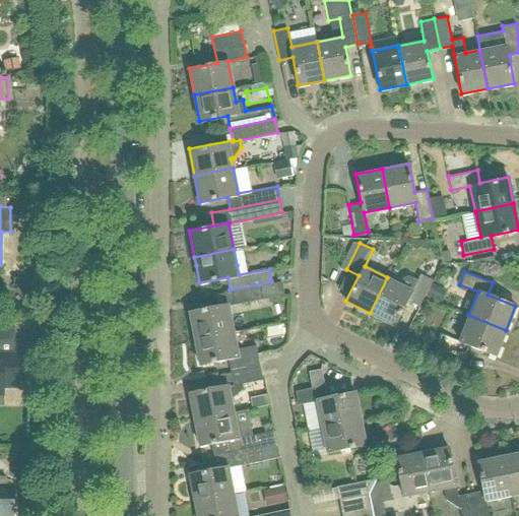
[(398,283),(387,277),(370,313),(394,325),(406,300),(418,306),(432,278),(419,272),(416,278),(408,274),(401,276),(398,283)]
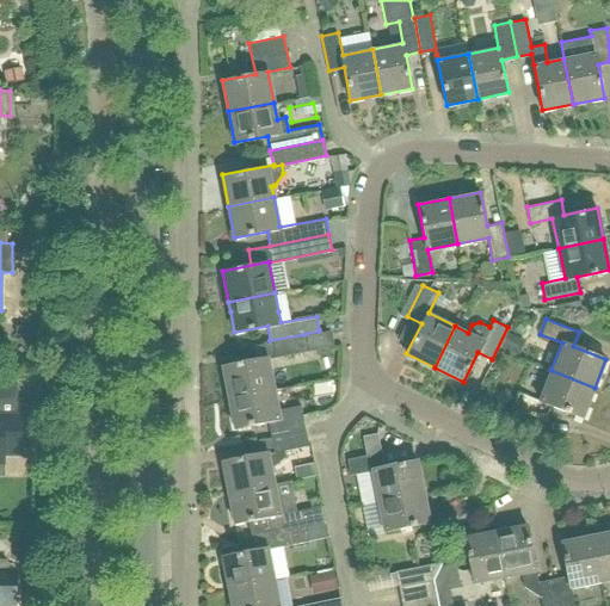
[(248,345),(252,359),(267,357),(267,358),(308,350),(305,334),(270,340),(248,345)]
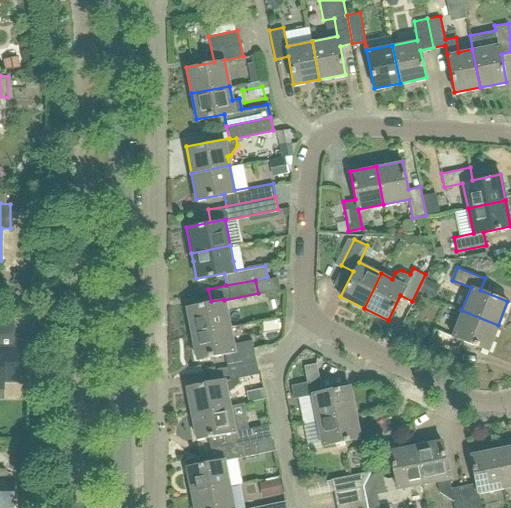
[(186,306),(191,332),(229,325),(224,300),(224,299),(211,301),(186,306)]
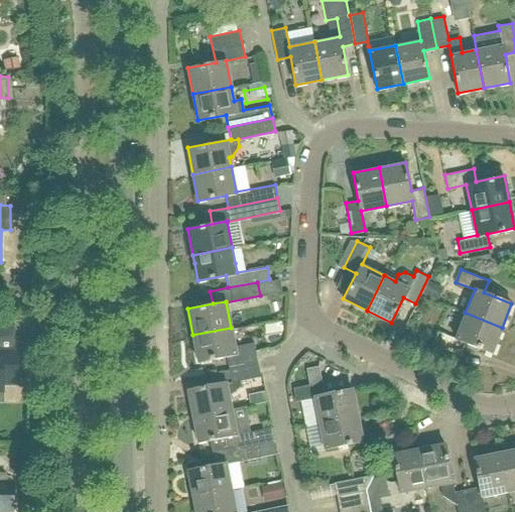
[(502,328),(465,312),(456,338),(437,331),(431,344),(461,355),(461,354),(465,342),(492,353),(502,328)]
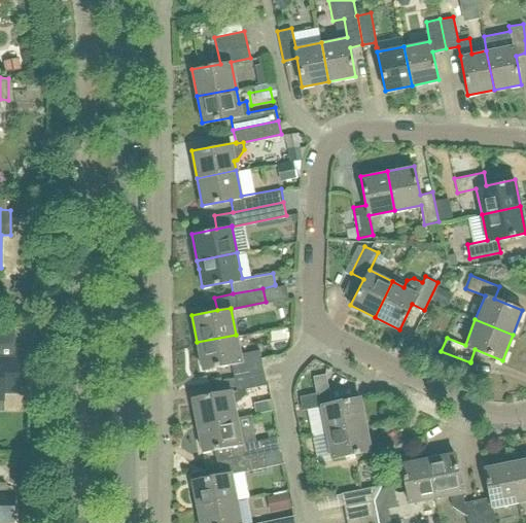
[(241,360),(236,335),(197,342),(202,370),(231,363),(233,376),(263,371),(260,357),(241,360)]
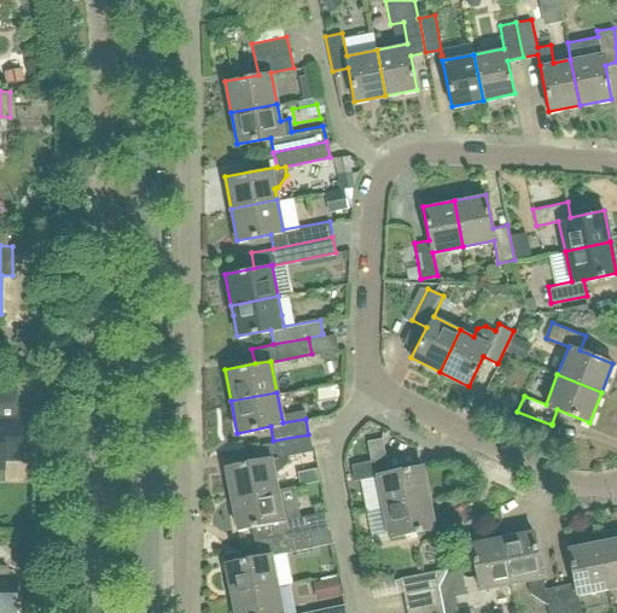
[(0,467),(3,468),(3,457),(22,457),(22,402),(0,402),(0,467)]
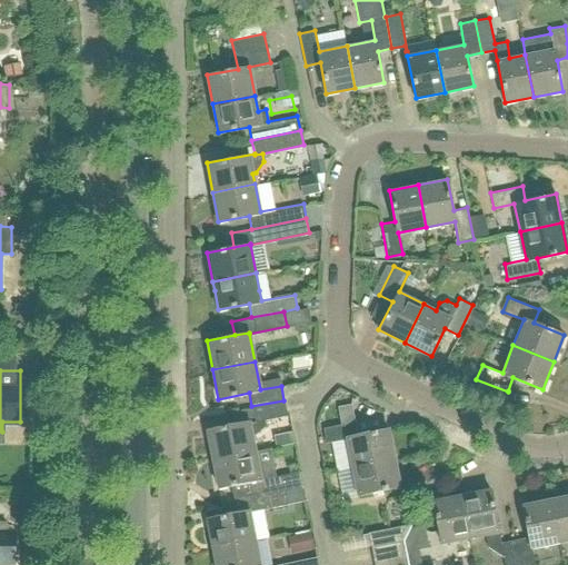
[(287,415),(284,400),(251,406),(255,420),(252,420),(252,422),(287,415)]
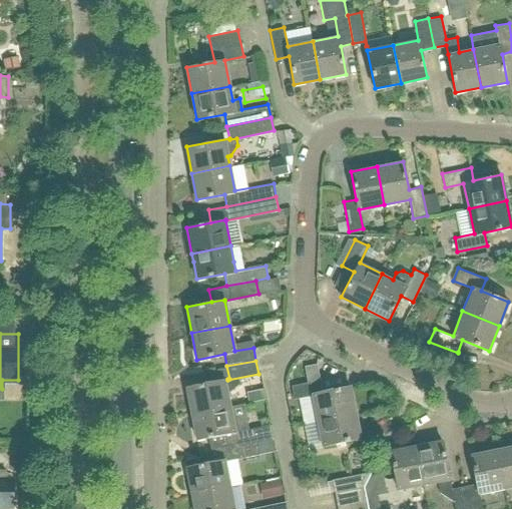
[(246,395),(261,391),(256,376),(242,380),(246,395)]
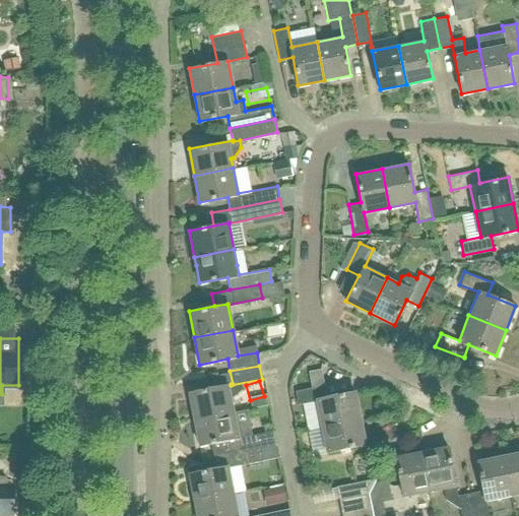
[(316,400),(321,426),(360,417),(354,391),(326,397),(324,384),(295,390),(297,404),(316,400)]
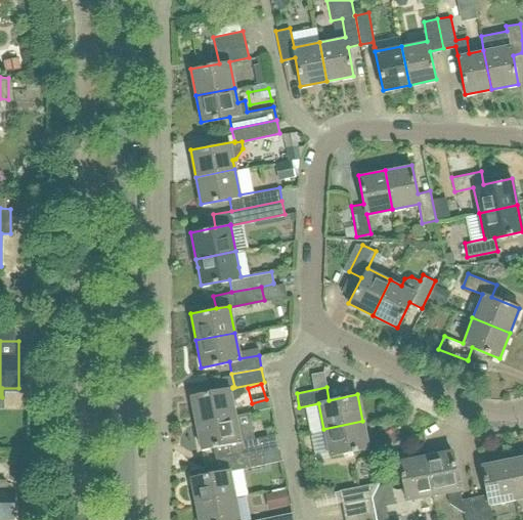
[(195,422),(234,415),(229,389),(230,388),(229,388),(190,395),(195,422)]
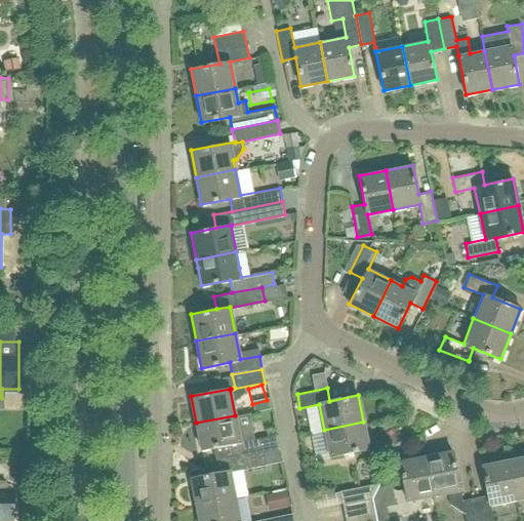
[(238,431),(235,415),(196,423),(201,449),(230,444),(232,456),(262,450),(278,447),(275,434),(248,439),(246,429),(238,431)]
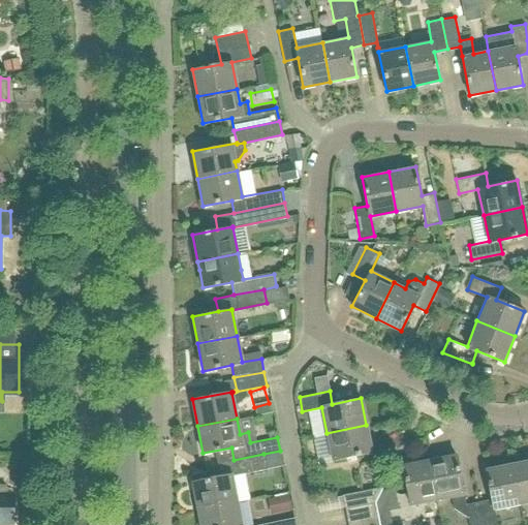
[(371,452),(366,425),(327,433),(333,460),(371,452)]
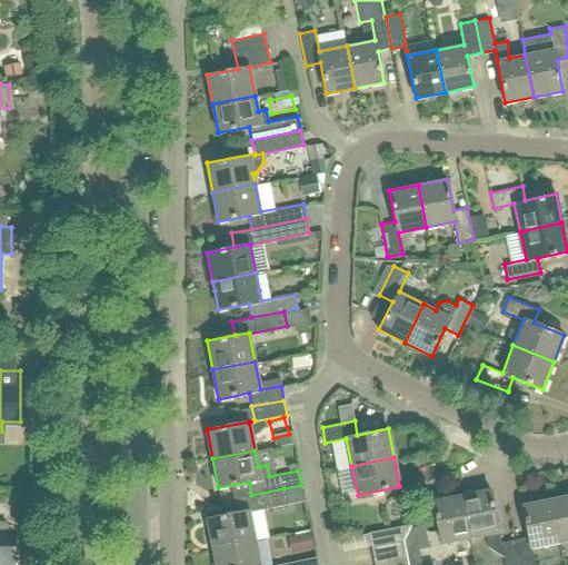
[(249,509),(249,511),(287,503),(284,488),(251,495),(232,498),(236,513),(249,509)]
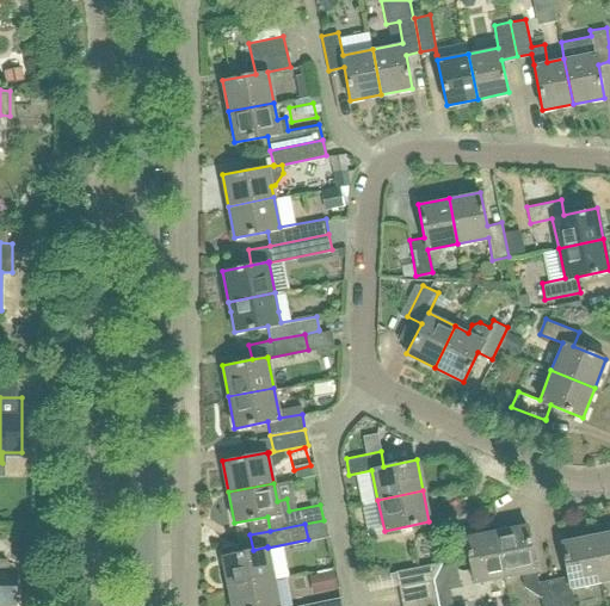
[(537,581),(536,574),(527,525),(495,531),(504,575),(521,573),(523,585),(540,594),(541,605),(558,605),(552,577),(537,581)]
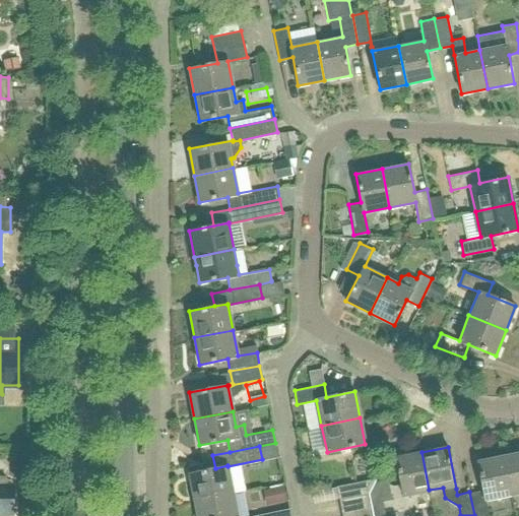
[(402,496),(429,490),(422,452),(395,457),(402,496)]
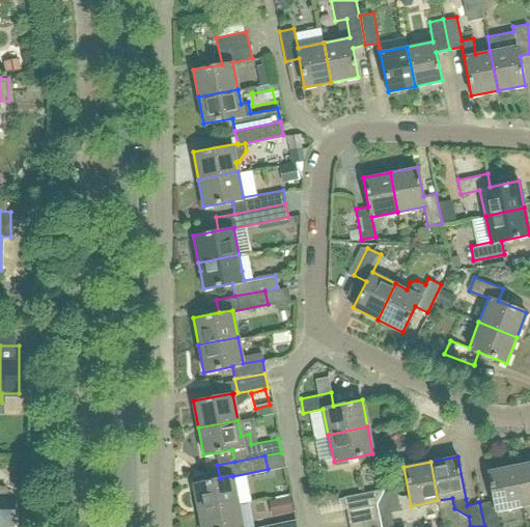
[(529,462),(513,465),(521,504),(529,502),(529,462)]
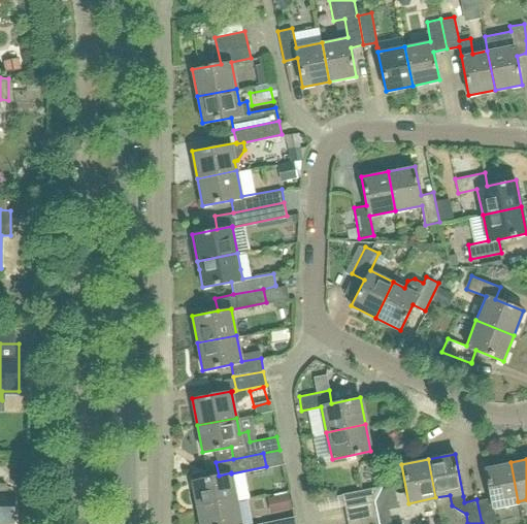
[(518,501),(511,462),(484,468),(490,497),(476,499),(482,523),(496,523),(493,506),(518,501)]
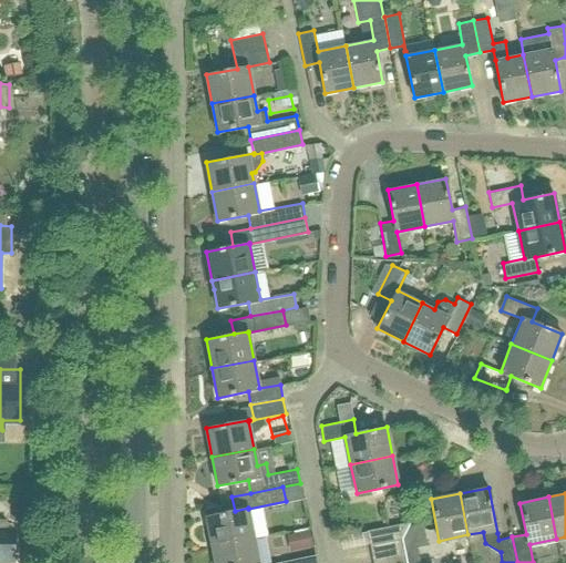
[(212,545),(254,536),(248,509),(248,508),(235,511),(206,517),(212,545)]
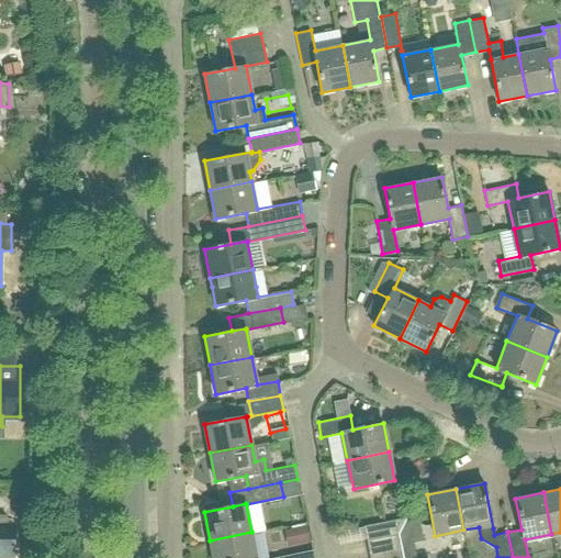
[(0,557),(13,557),(13,524),(0,523),(0,557)]
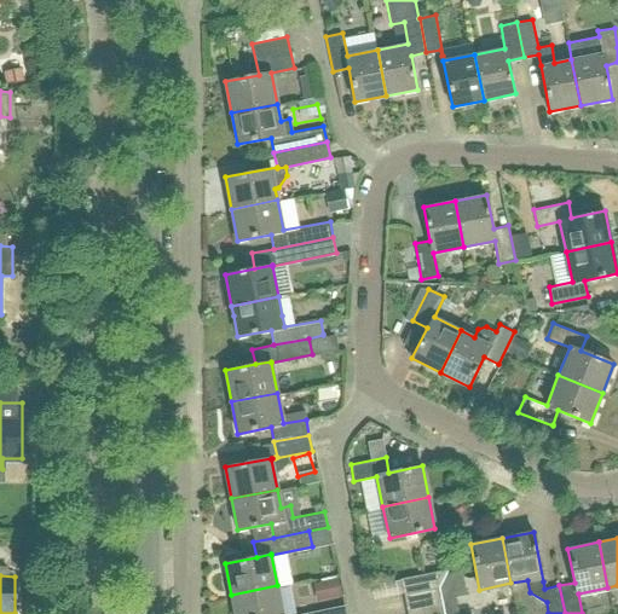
[(319,585),(323,603),(345,600),(342,581),(319,585)]
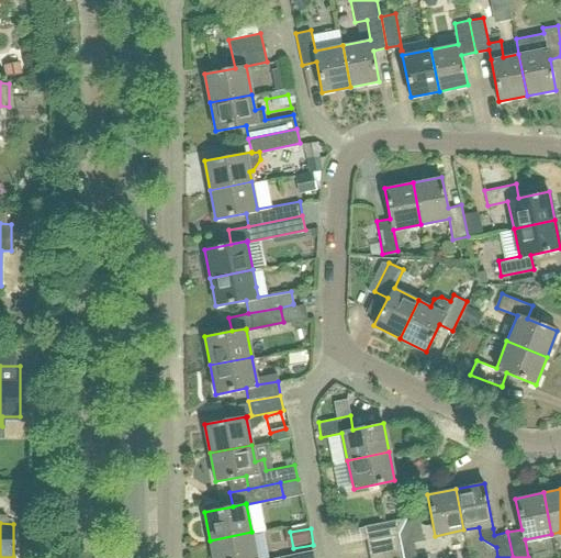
[(256,557),(251,532),(210,540),(213,557),(313,557),(312,549),(267,557),(256,557)]
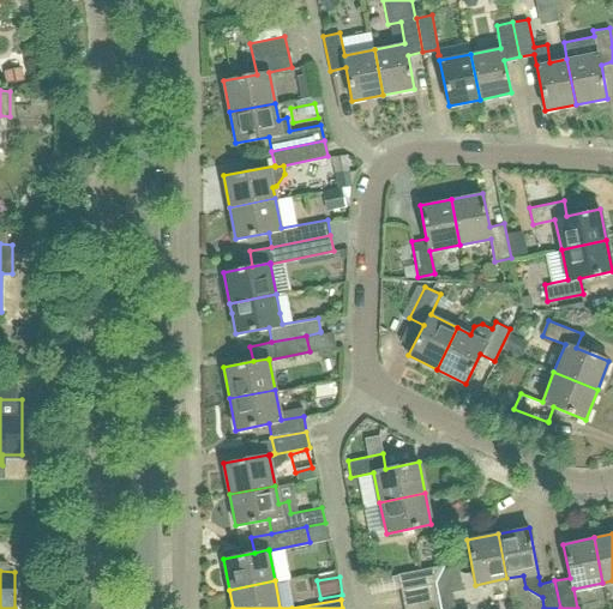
[(400,588),(400,589),(402,603),(437,597),(434,582),(400,588)]
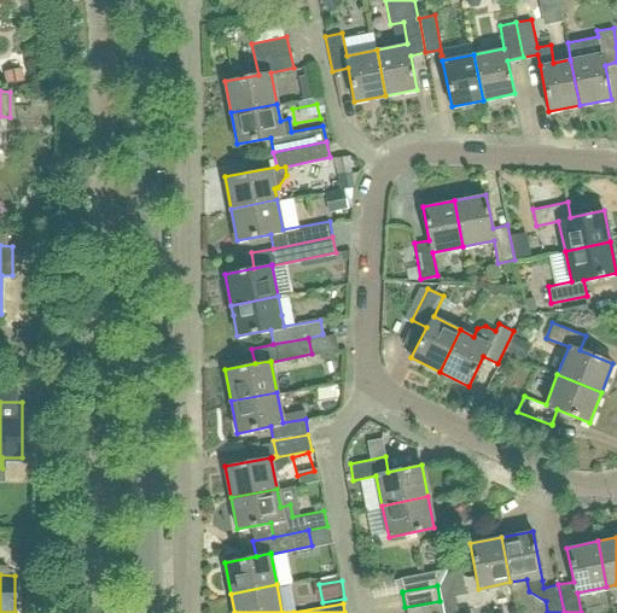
[(442,612),(440,601),(405,607),(406,612),(442,612)]
